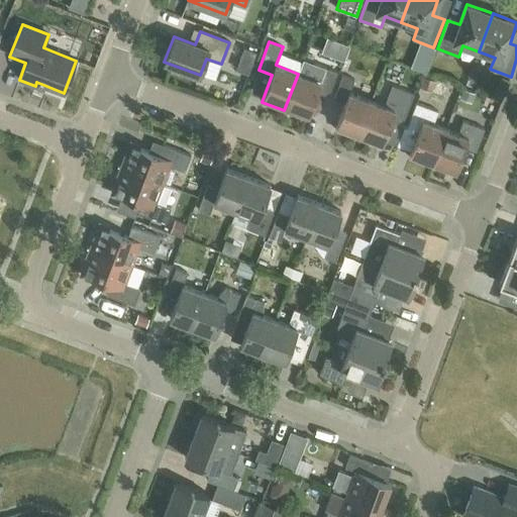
[(433,47),(420,42),(411,67),(427,73),(436,48),(433,47)]
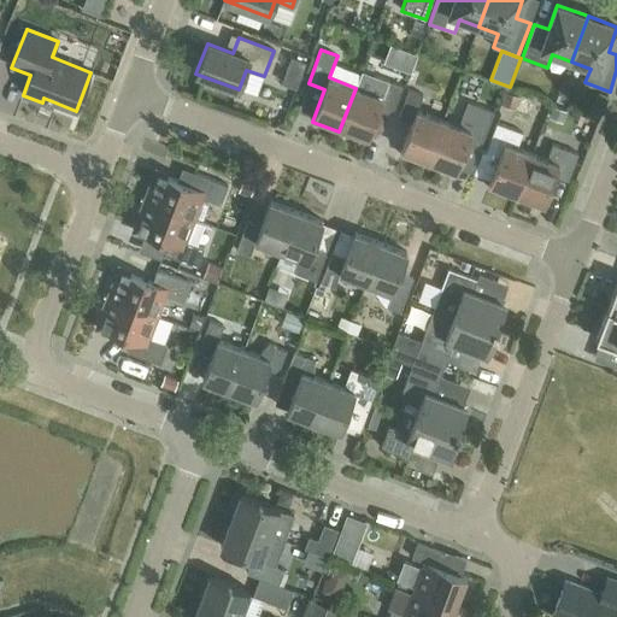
[(305,63),(292,58),(281,84),(295,89),(305,63)]
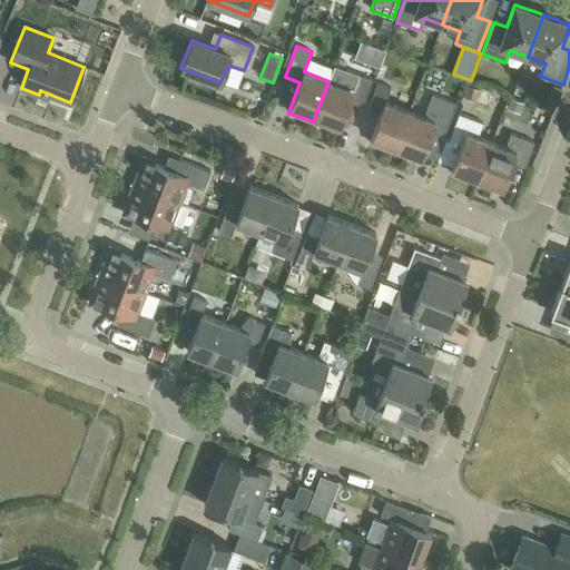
[(328,81),(313,121),(338,131),(350,101),(362,106),(371,81),(359,76),(357,78),(347,75),(343,87),(328,81)]
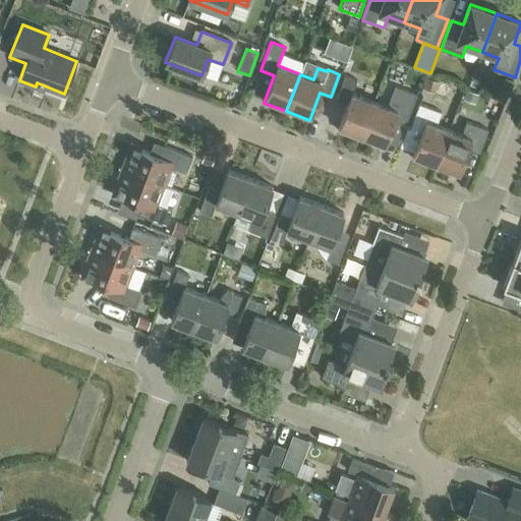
[(338,130),(360,139),(374,102),(352,94),(357,80),(345,76),(337,99),(348,103),(338,130)]
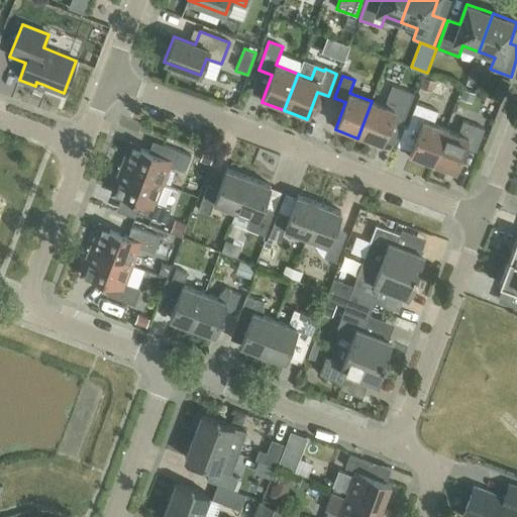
[(372,101),(357,138),(381,146),(391,119),(402,124),(413,94),(392,86),(384,106),(372,101)]
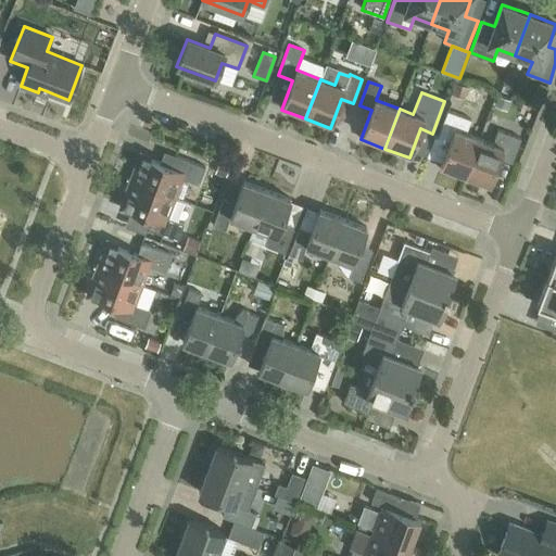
[(533,131),(540,106),(501,96),(494,121),(533,131)]
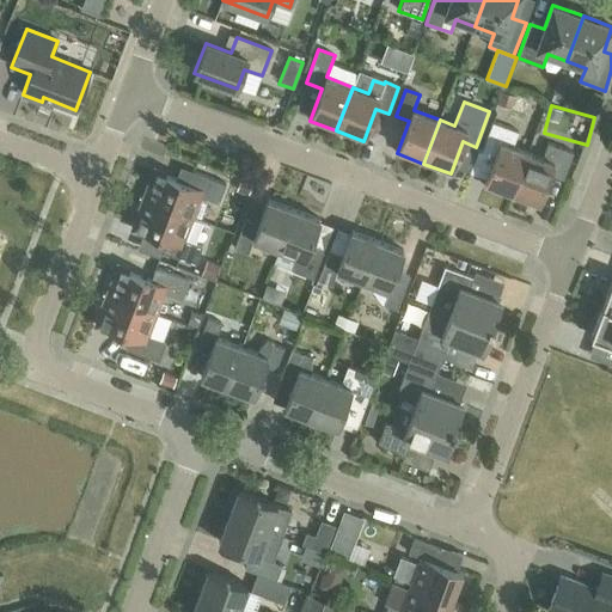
[(510,196),(527,153),(513,147),(518,132),(493,122),(483,150),(496,154),(484,187),(510,196)]
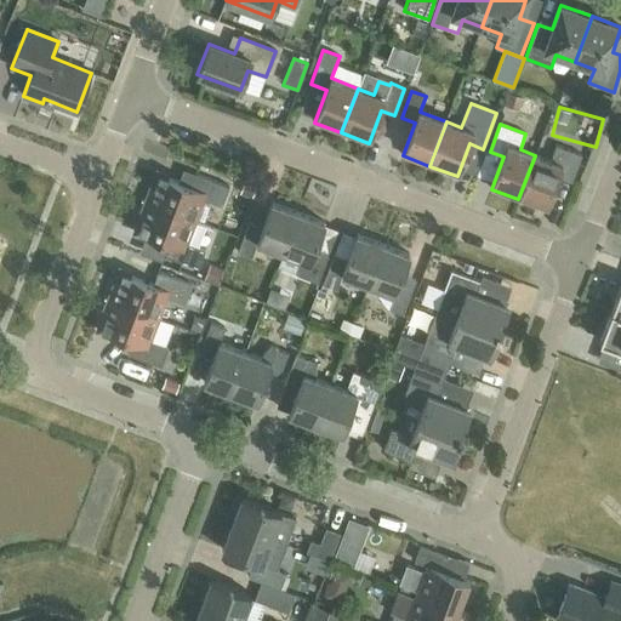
[(550,160),(535,155),(518,199),(546,210),(558,177),(571,182),(582,155),(556,144),(550,160)]
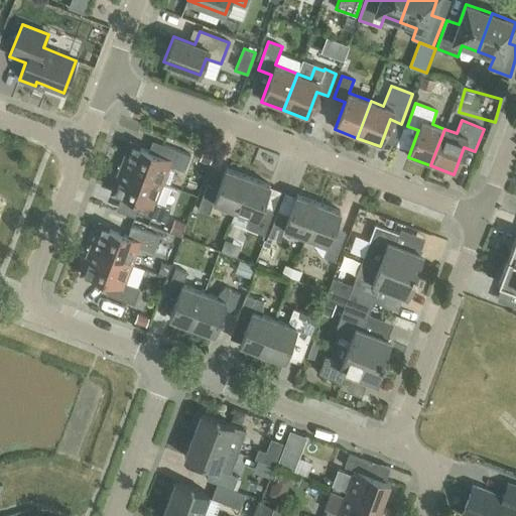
[(121,168),(161,183),(168,164),(184,171),(190,155),(162,144),(158,155),(130,144),(121,168)]
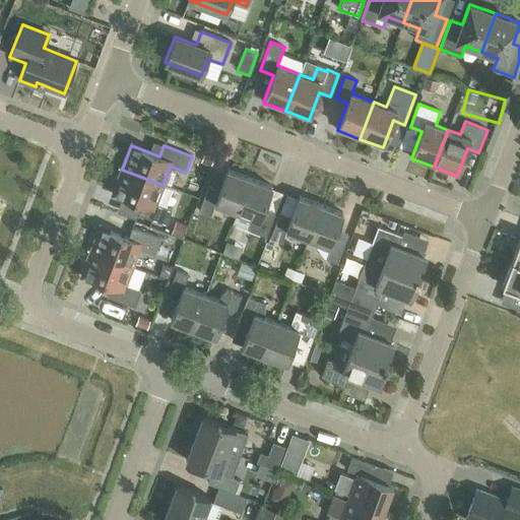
[(163,185),(122,170),(113,193),(141,203),(137,214),(166,224),(172,209),(155,203),(163,185)]
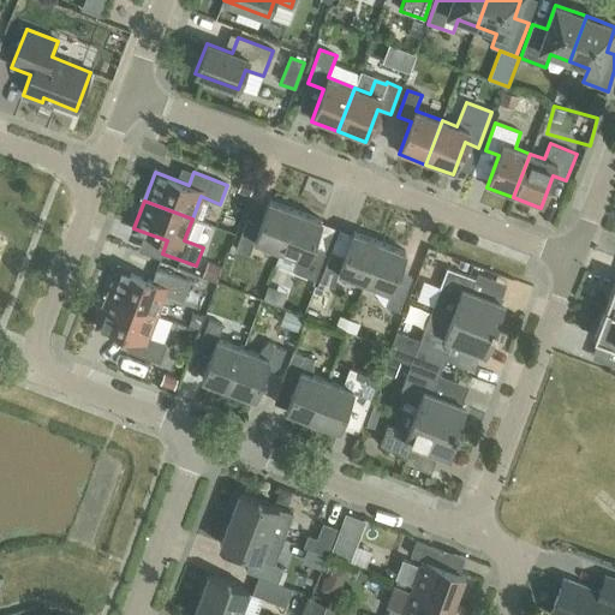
[(255,240),(280,250),(296,210),(269,201),(260,225),(246,220),(236,250),(249,255),(255,240)]
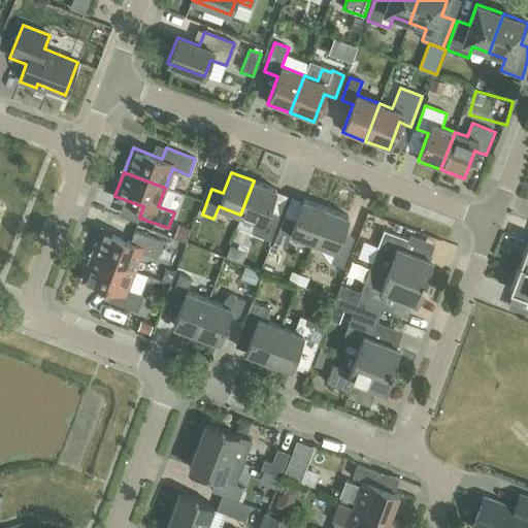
[(254,180),(240,215),(254,220),(253,233),(270,240),(279,215),(268,210),(276,190),(254,180)]
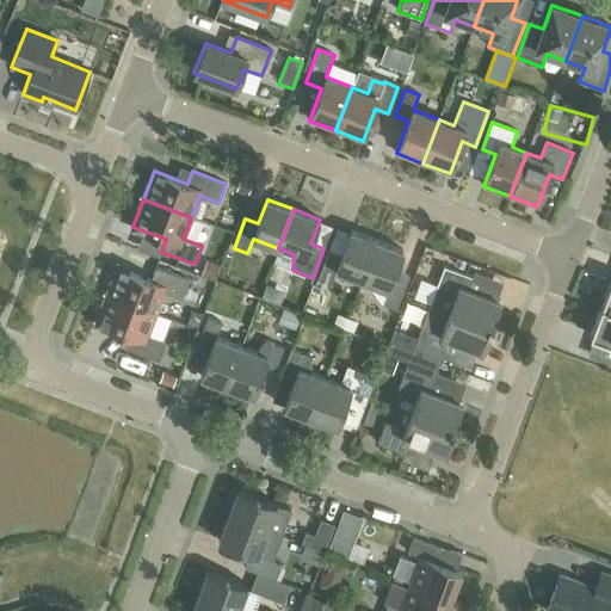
[(362,281),(377,241),(351,232),(341,255),(328,250),(318,279),(331,285),(337,271),(362,281)]
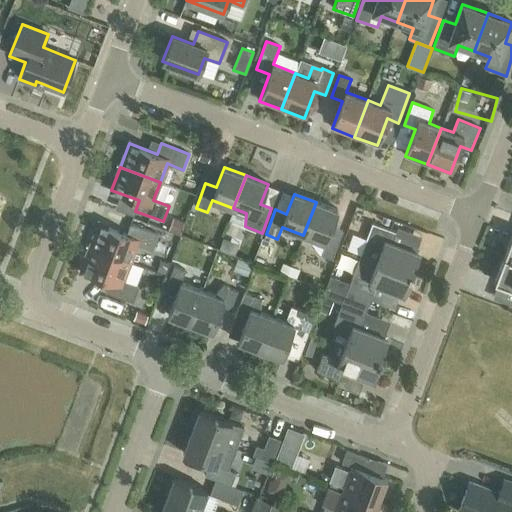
[(316,202),(303,235),(325,243),(320,255),(332,259),(341,234),(330,230),(338,210),(316,202)]
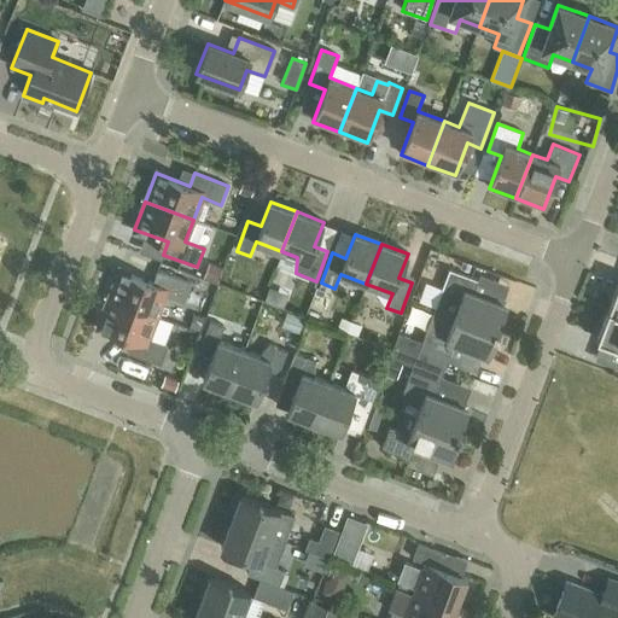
[(435,307),(497,331),(507,305),(473,292),(478,280),(449,269),(435,307)]
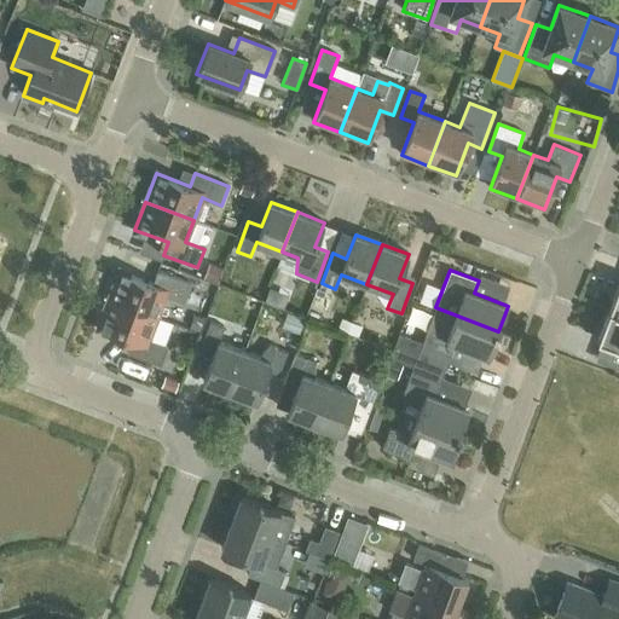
[(119,271),(109,299),(156,317),(165,295),(184,302),(191,284),(157,271),(152,284),(119,271)]
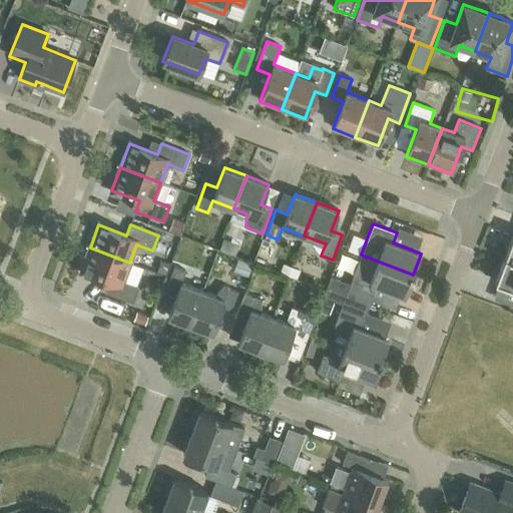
[(81,271),(109,282),(105,293),(133,303),(139,288),(136,286),(142,268),(129,263),(90,247),(81,271)]
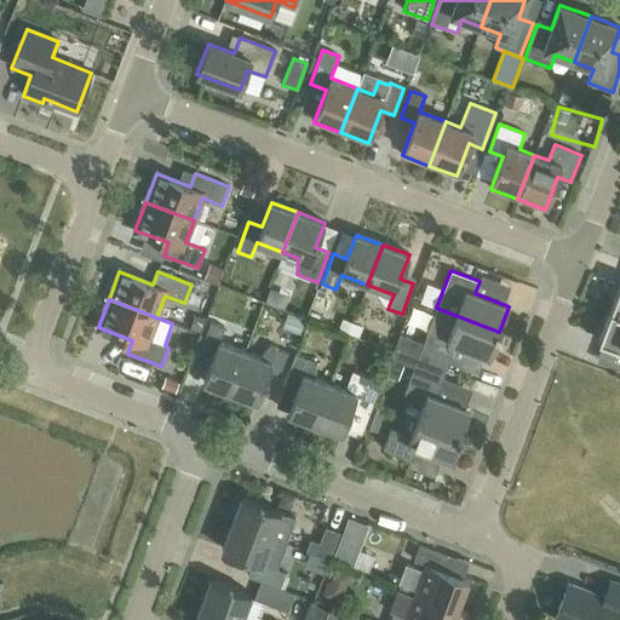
[(499,332),(436,308),(418,357),(445,368),(449,356),(451,356),(455,344),(489,357),(499,332)]
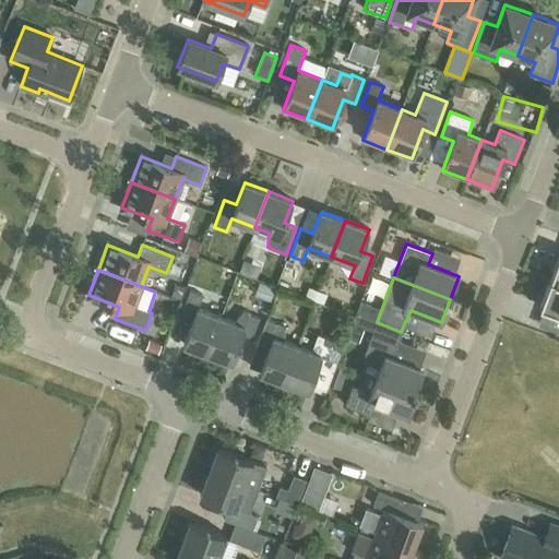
[(558,283),(550,280),(539,307),(558,314),(558,323),(556,332),(558,333),(558,283)]
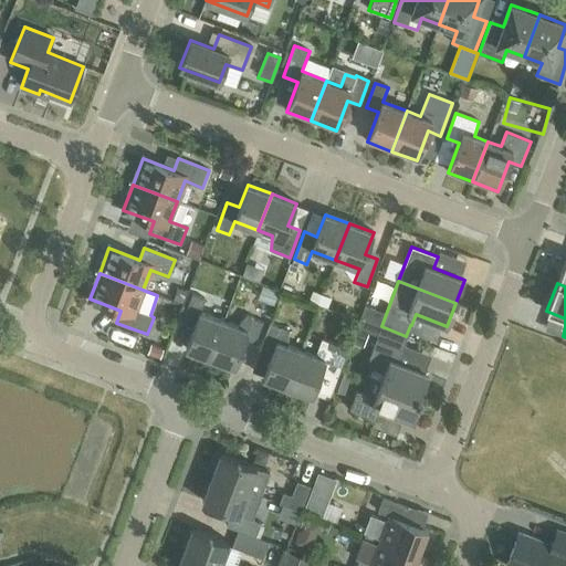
[(186,348),(210,358),(223,322),(200,312),(205,300),(192,294),(181,322),(194,326),(186,348)]
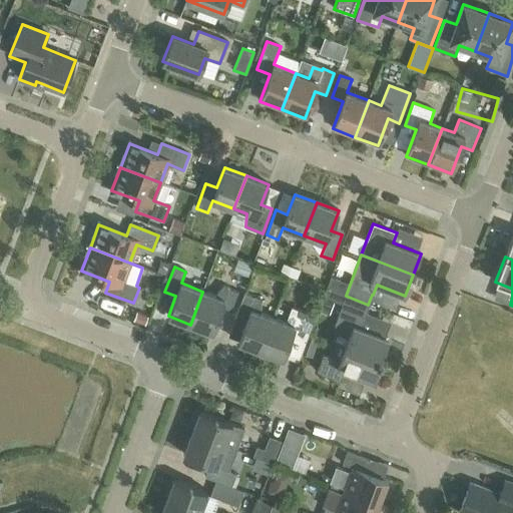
[(292,268),(289,277),(298,280),(301,271),(292,268)]
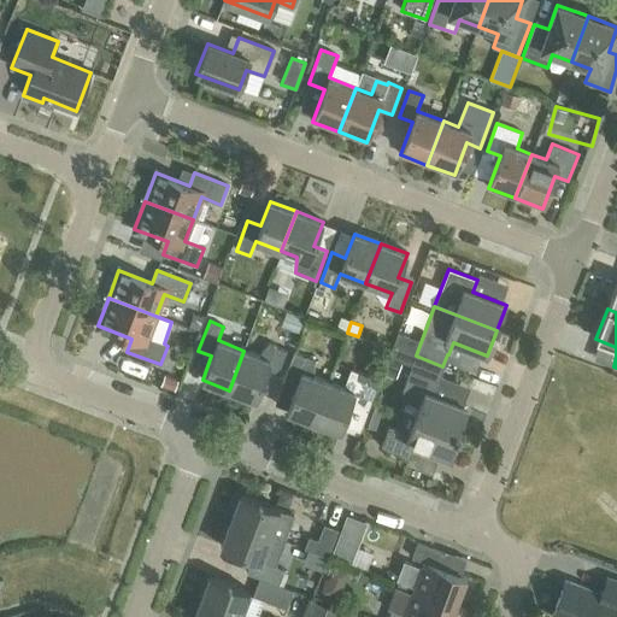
[(258,356),(244,351),(229,391),(256,400),(276,346),(268,344),(258,356)]
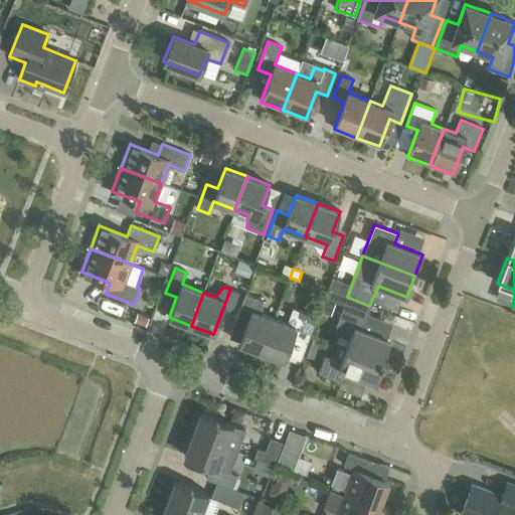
[(239,344),(262,352),(274,319),(262,314),(263,301),(245,295),(235,319),(246,324),(239,344)]
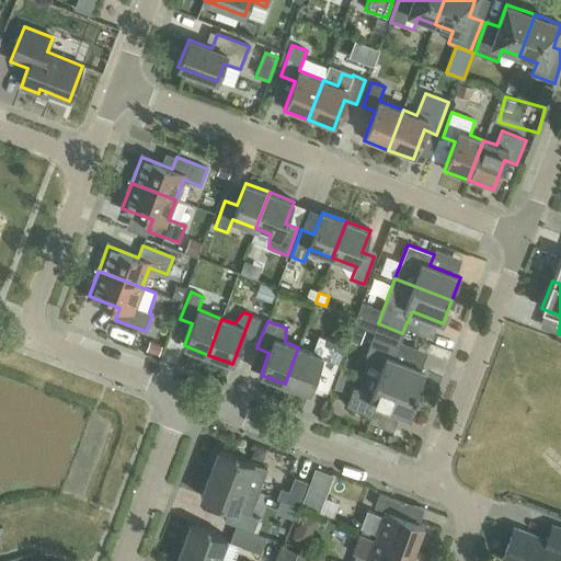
[(312,353),(298,347),(285,384),(309,392),(319,366),(334,373),(345,345),(319,335),(312,353)]
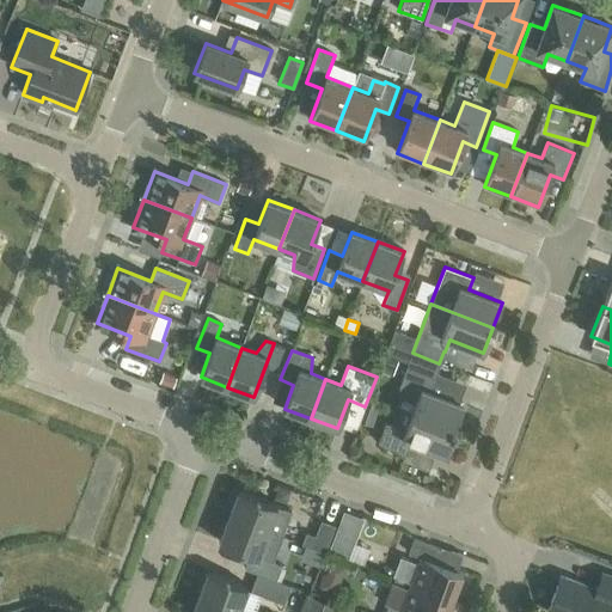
[(411,414),(454,429),(463,404),(430,392),(434,380),(407,369),(398,390),(418,397),(411,414)]
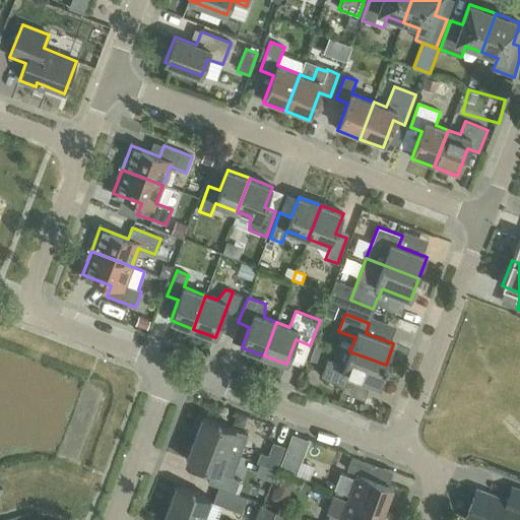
[(384,370),(386,365),(349,351),(344,366),(328,360),(321,377),(345,386),(349,376),(363,381),(362,384),(380,391),(388,372),(384,370)]
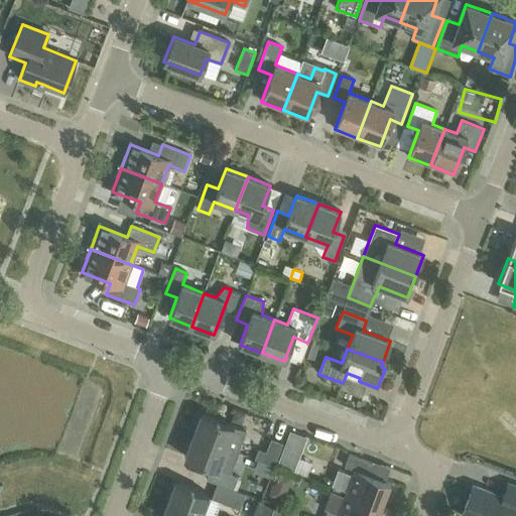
[(192,435),(226,448),(237,453),(245,430),(201,414),(192,435)]
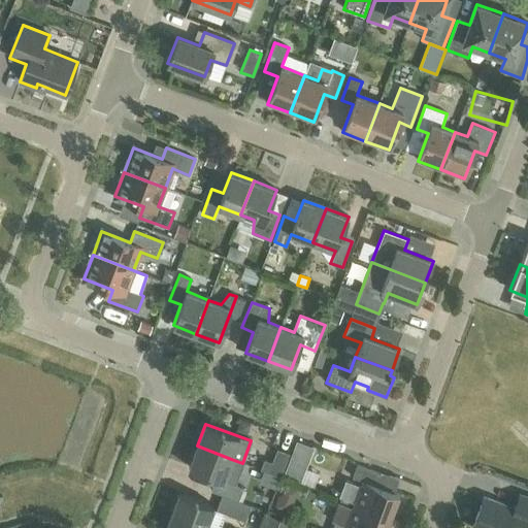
[(312,449),(297,443),(292,458),(307,463),(312,449)]
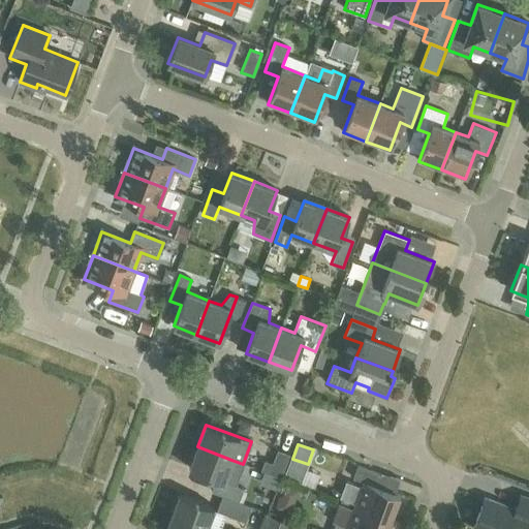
[(223,481),(231,460),(197,446),(189,468),(216,478),(212,492),(222,496),(239,502),(244,489),(223,481)]
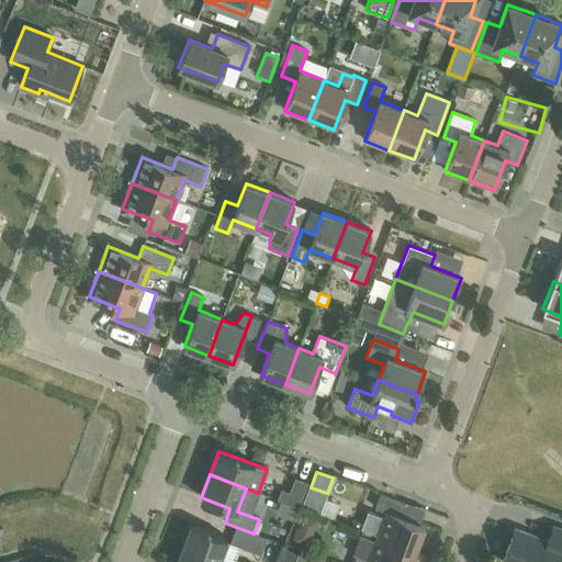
[(307,483),(296,479),(291,493),(282,490),(278,499),(298,507),(307,483)]
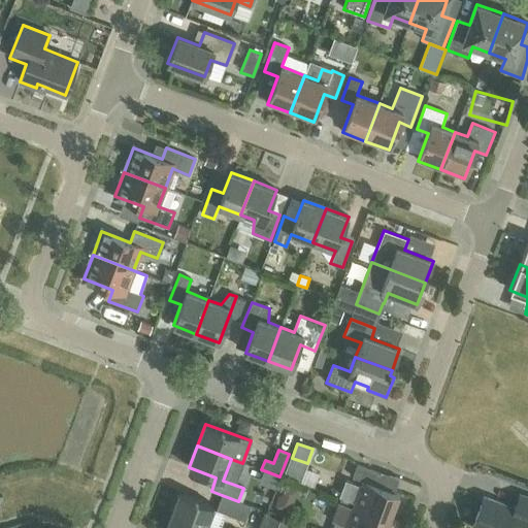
[(354,504),(391,518),(399,494),(375,486),(380,473),(357,465),(352,477),(363,481),(354,504)]
